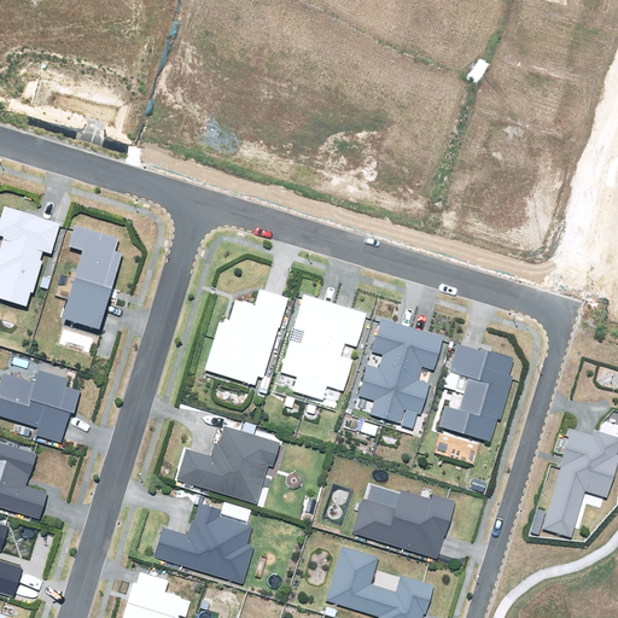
[(0,270),(0,298),(27,305),(30,292),(34,293),(42,261),(40,260),(41,251),(52,255),(60,223),(4,208),(0,220),(0,235),(3,238),(0,246),(0,270),(0,272),(0,270)]
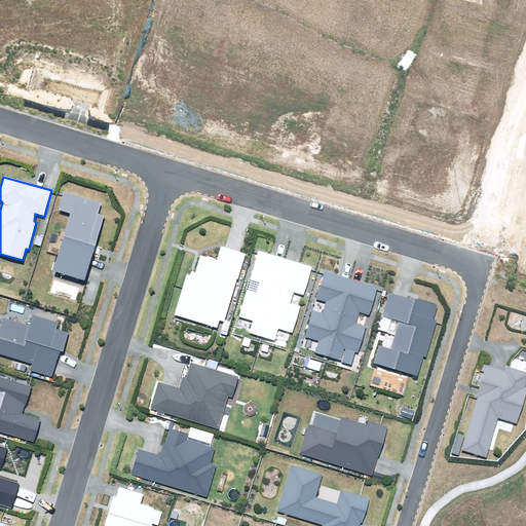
[(69,214),(52,271),(84,280),(104,215),(98,213),(101,203),(64,192),(59,211),(69,214)]
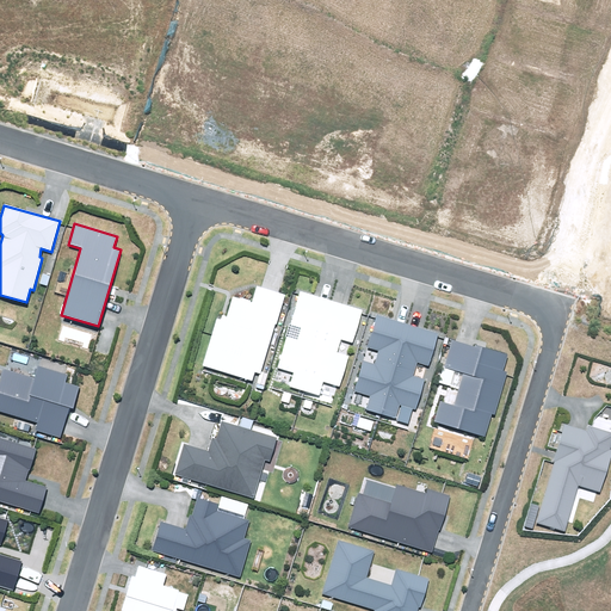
[(202,366),(253,381),(255,374),(260,375),(276,325),(278,325),(287,295),(254,287),(251,302),(233,297),(227,318),(222,315),(221,320),(216,318),(202,366)]
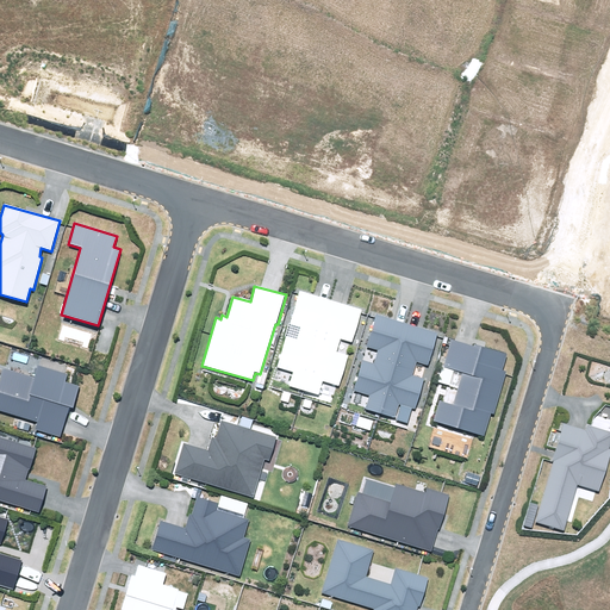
[(288,386),(318,396),(322,383),(340,387),(349,355),(337,352),(341,340),(352,343),(361,310),(300,292),(278,368),(293,372),(288,386)]
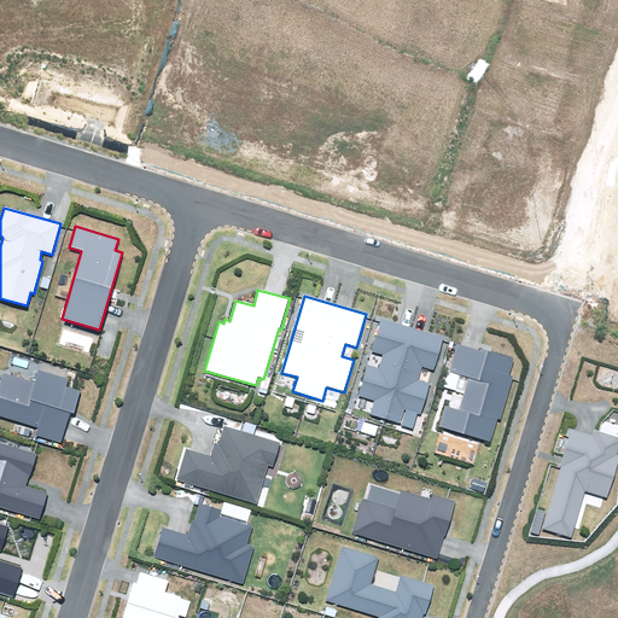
[(407,410),(402,425),(413,429),(418,413),(421,414),(431,384),(419,380),(423,367),(433,371),(444,336),(382,318),(372,350),(385,354),(380,368),(368,365),(360,396),(374,400),(371,414),(401,423),(404,409),(407,410)]
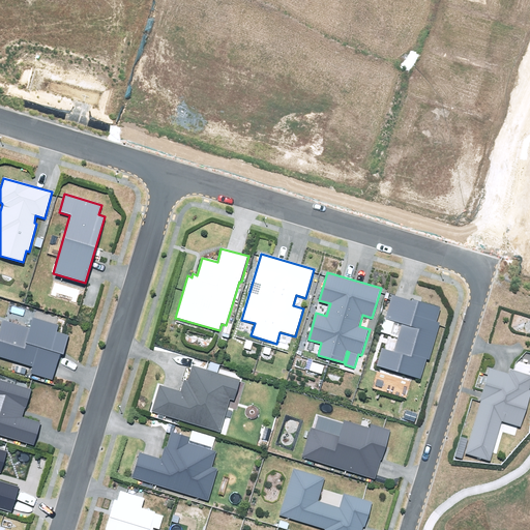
[(377,365),(421,379),(428,359),(430,360),(441,322),(436,321),(440,307),(413,299),(412,301),(392,295),(385,318),(403,324),(394,352),(382,348),(377,365)]
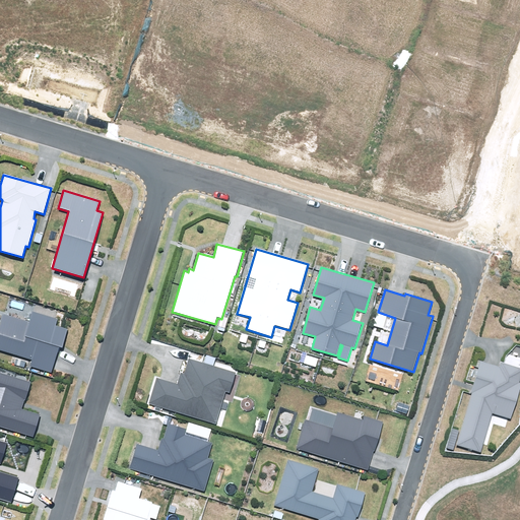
[(2,314),(0,321),(0,350),(31,360),(30,366),(51,372),(59,346),(63,347),(68,328),(56,325),(58,319),(33,312),(29,322),(2,314)]
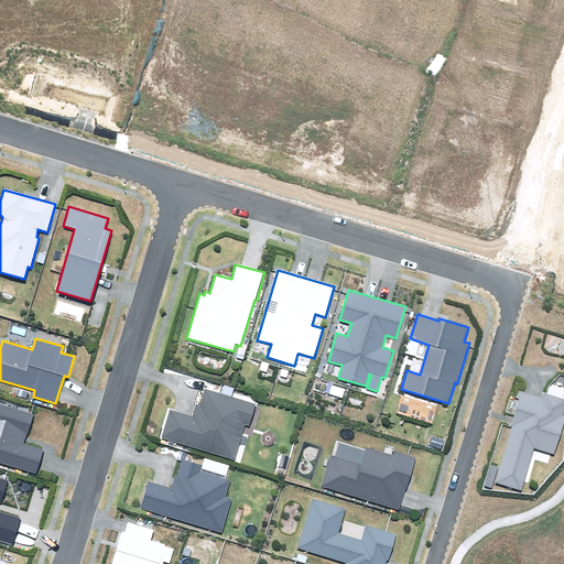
[(170,410),(161,438),(234,459),(243,424),(249,426),(256,404),(205,390),(201,407),(195,404),(192,416),(170,410)]
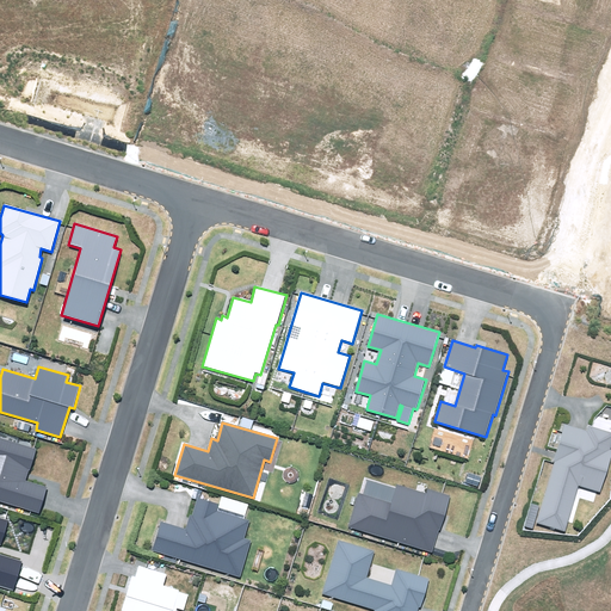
[(537,523),(565,531),(579,486),(602,493),(610,460),(610,449),(610,450),(610,448),(610,432),(588,426),(587,432),(566,426),(537,523)]
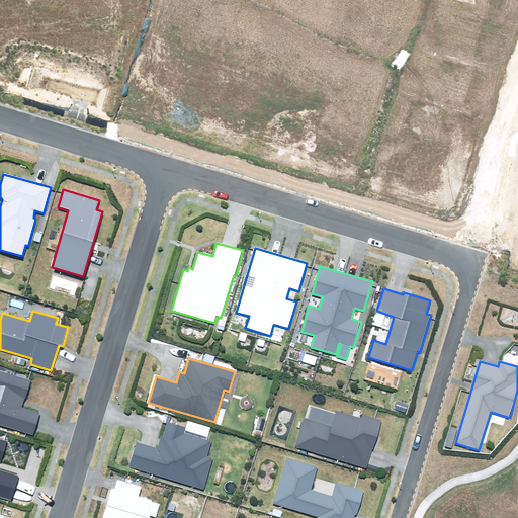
[(0,424),(33,435),(40,413),(22,408),(30,380),(0,370),(0,424)]
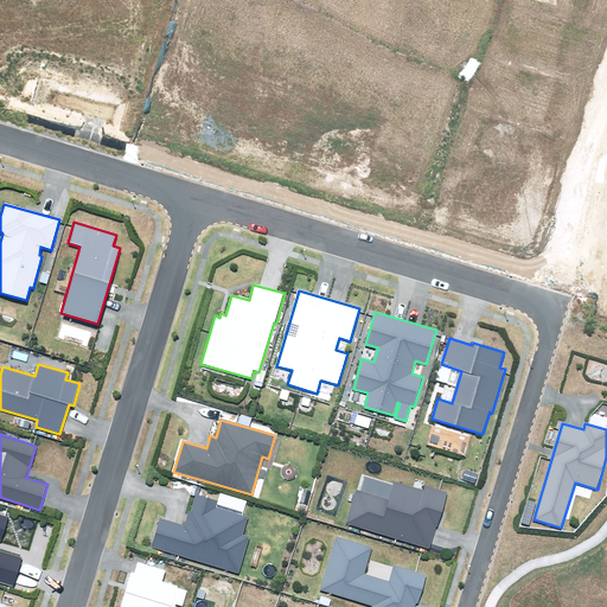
[(356,490),(346,524),(429,549),(436,526),(439,526),(448,493),(426,486),(423,491),(395,483),(394,486),(365,478),(360,491),(356,490)]
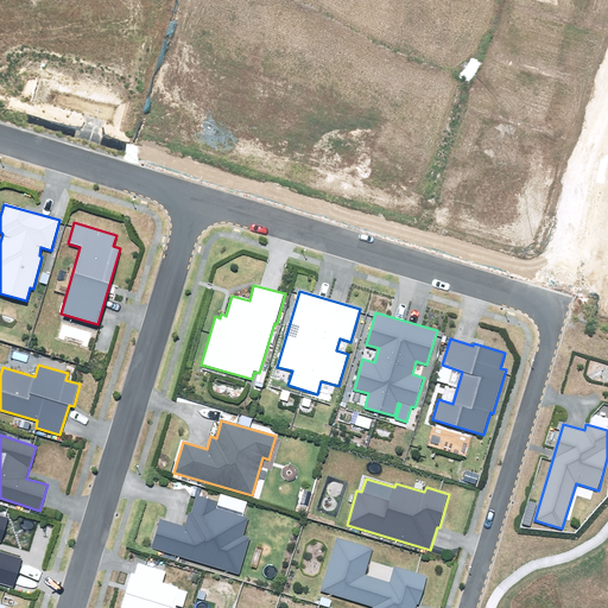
[(217,502),(196,495),(191,513),(189,512),(185,526),(159,519),(151,549),(240,574),(249,538),(242,537),(248,518),(244,517),(247,502),(220,494),(217,502)]
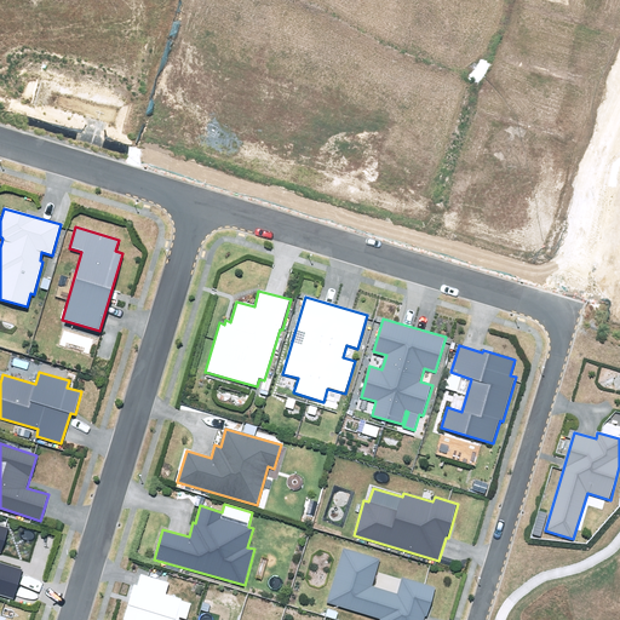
[(0,595),(12,598),(22,569),(0,562),(0,551),(7,528),(0,526),(0,595)]
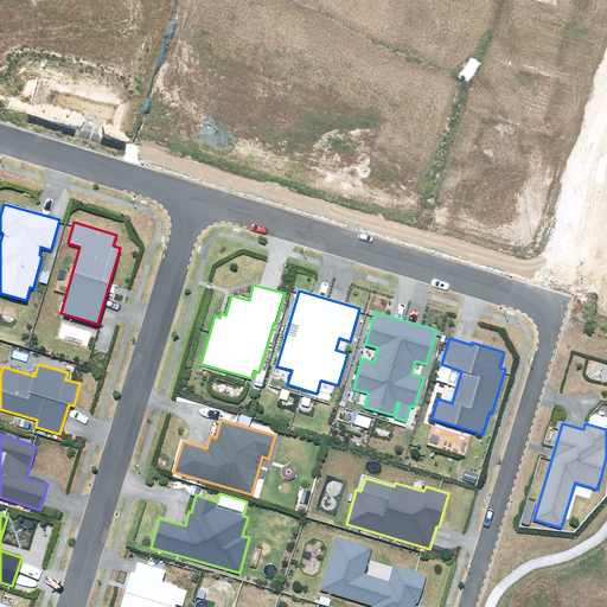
[(372,548),(336,537),(320,590),(372,605),(371,606),(414,606),(416,604),(419,604),(427,575),(395,567),(391,581),(365,574),(372,548)]
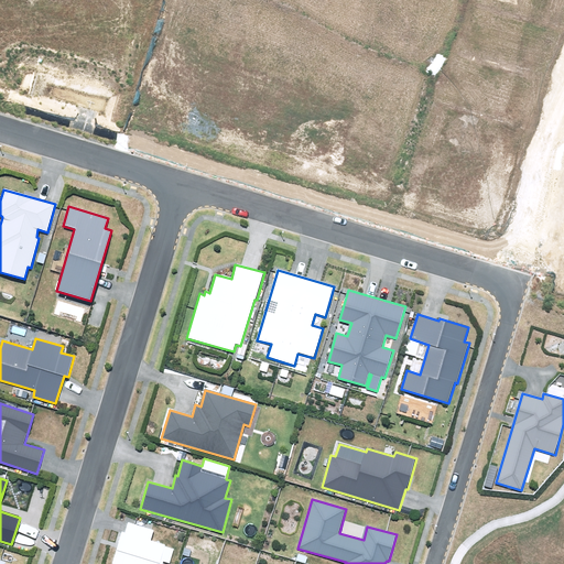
[(163,563),(164,562),(171,563),(174,550),(165,546),(165,544),(151,540),(154,531),(128,523),(125,532),(122,531),(112,563),(114,563),(163,563)]
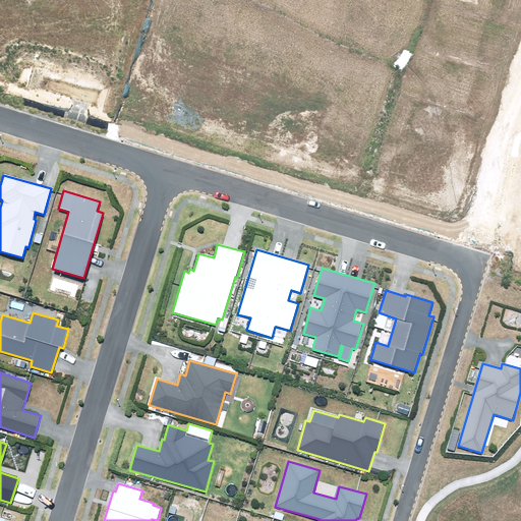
All buildings are outlined.
